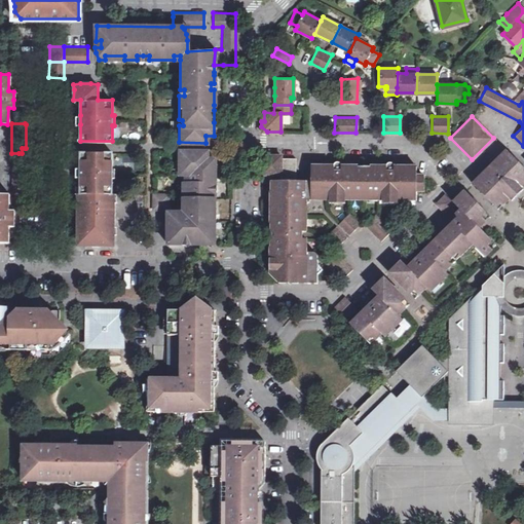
[(189,242),(213,242),(213,225),(209,225),(209,219),(209,212),(213,212),(213,174),(213,158),(206,158),(206,150),(178,150),(178,174),(184,174),(184,181),(182,181),(182,211),(166,212),(165,242),(182,242),(182,238),(189,238),(189,242)]
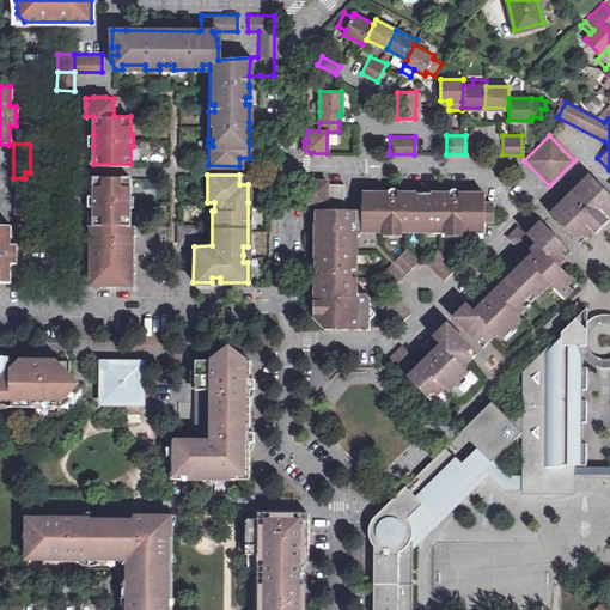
[(573,238),(579,232),(584,237),(591,231),(604,217),(609,211),(609,206),(607,203),(609,201),(609,196),(589,175),(549,214),(573,238)]
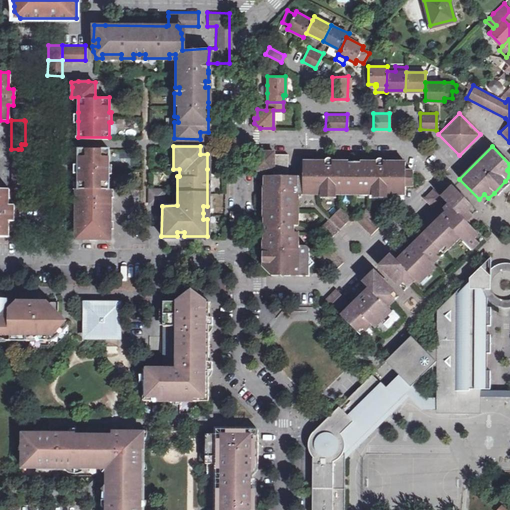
[(78,235),(108,235),(108,220),(112,220),(111,194),(109,194),(109,172),(111,172),(111,163),(109,162),(109,147),(84,147),(78,147),(77,154),(78,162),(78,172),(78,187),(78,195),(75,195),(75,210),(78,210),(78,219),(78,235)]
